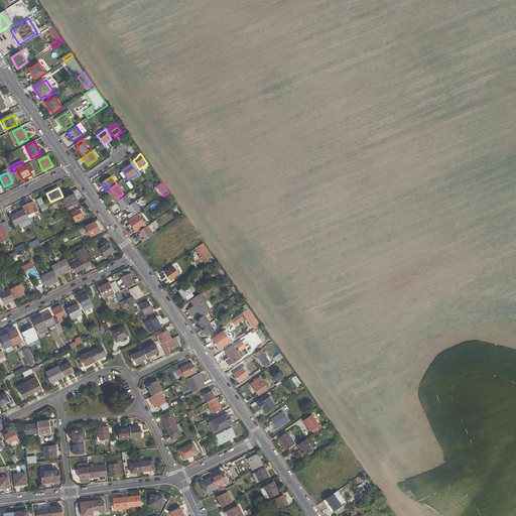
[(120,197),(110,188),(107,190),(109,195),(111,197),(109,197),(112,202),(120,197)]
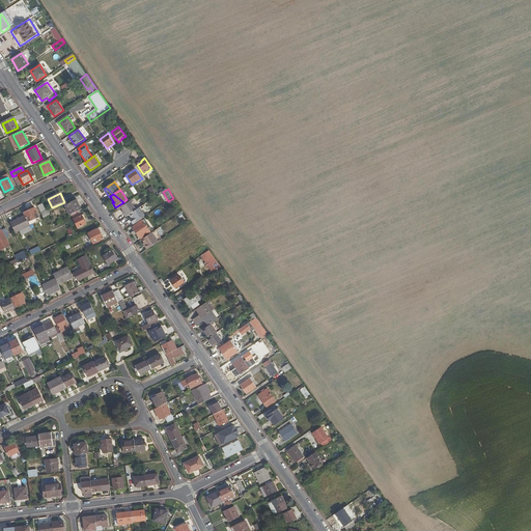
[(79,212),(82,211),(78,201),(66,206),(71,216),(72,216),(79,212)]
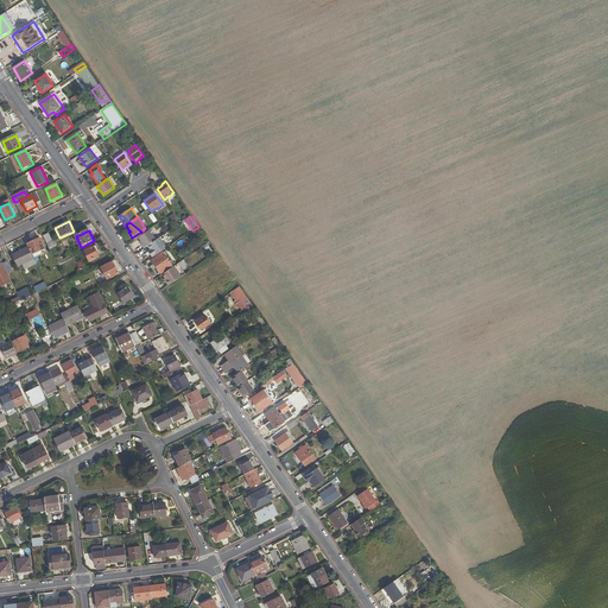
[(150,230),(144,234),(154,241),(156,240),(150,230)]
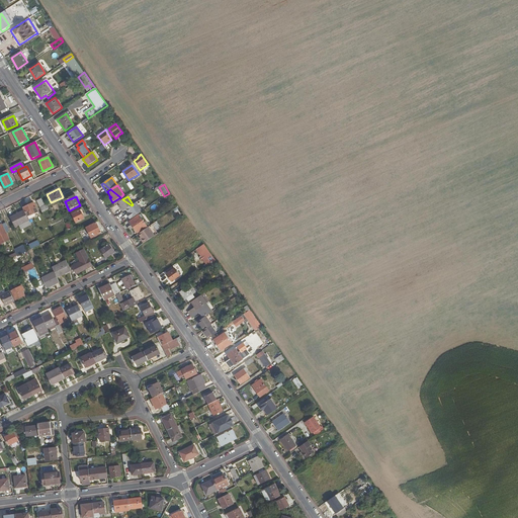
[(41,199),(36,201),(39,208),(40,207),(45,205),(41,199)]
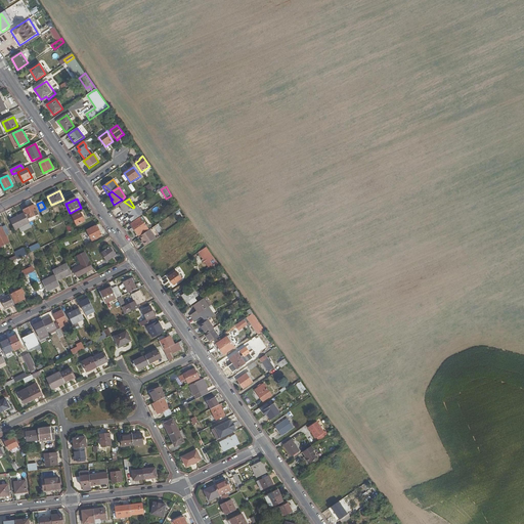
[(133,208),(124,202),(120,205),(122,208),(123,210),(122,211),(124,214),(127,212),(133,208)]
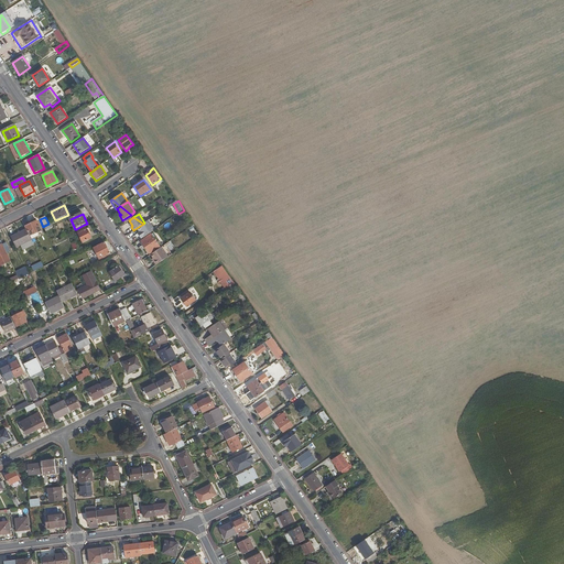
[(32,223),(25,226),(28,231),(32,230),(34,234),(38,231),(35,228),(40,226),(36,220),(35,219),(31,221),(32,223)]
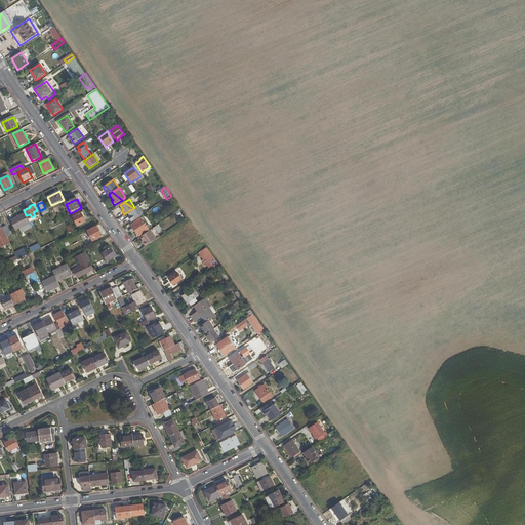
[(134,207),(133,208),(138,213),(142,215),(144,214),(137,205),(134,207)]
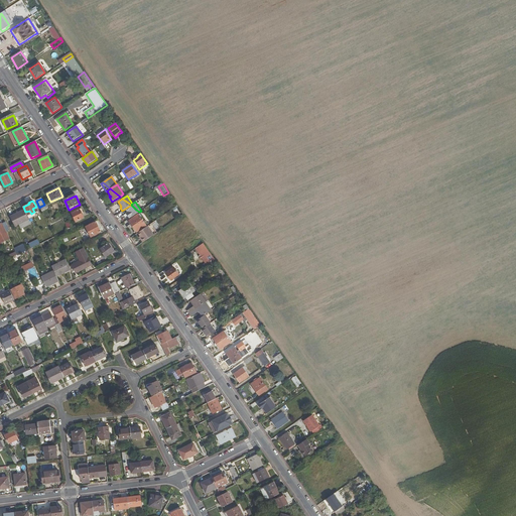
[(136,210),(131,205),(125,209),(128,212),(126,214),(129,219),(139,212),(136,210)]
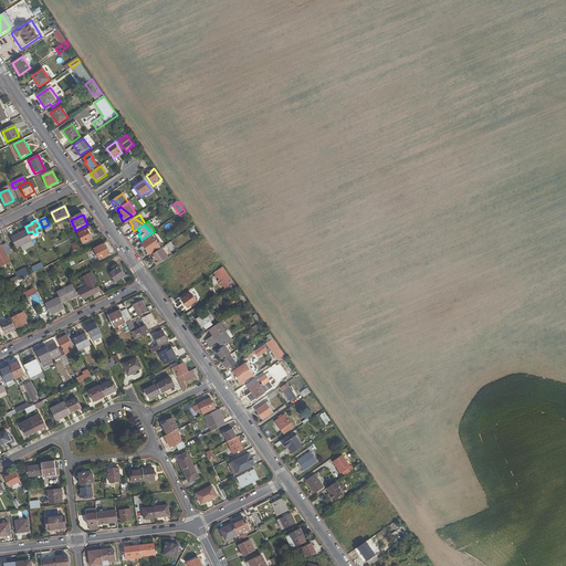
[(84,226),(76,230),(83,243),(91,239),(84,226)]
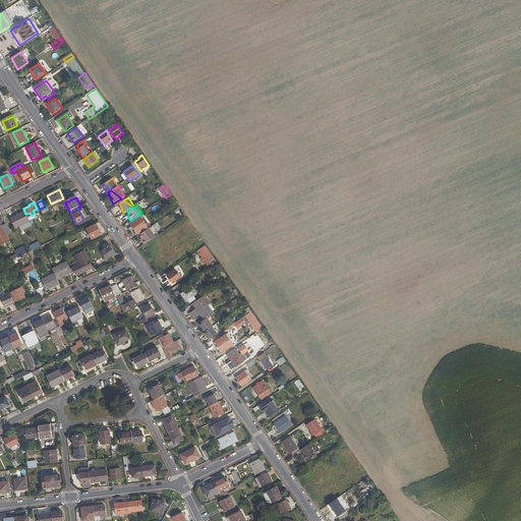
[(10,219),(11,222),(14,229),(29,222),(23,212),(10,219)]
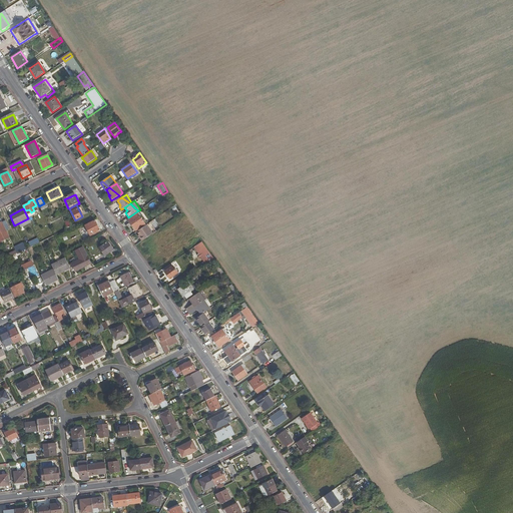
[(144,224),(136,213),(127,219),(135,230),(144,224)]
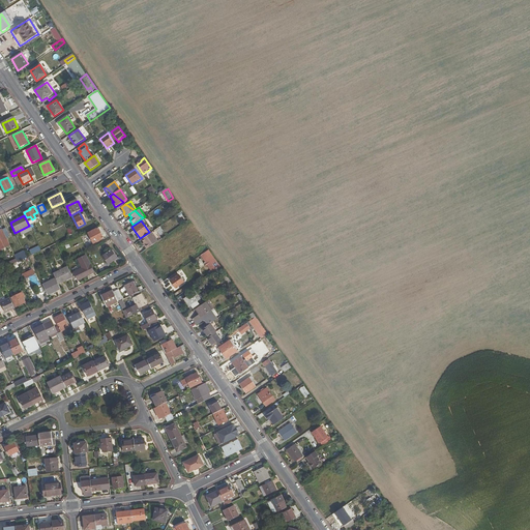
[(87,233),(91,240),(96,237),(98,240),(104,238),(98,228),(87,233)]
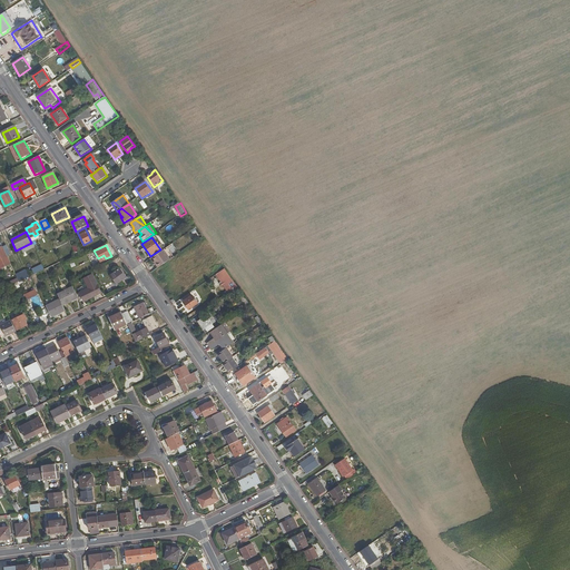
[(0,247),(0,268),(10,264),(7,256),(10,255),(9,253),(11,252),(9,247),(8,248),(7,246),(2,247),(0,247)]
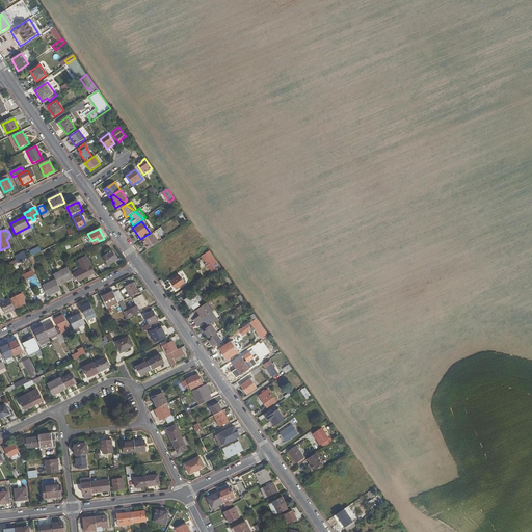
[(144,246),(148,249),(159,242),(152,233),(142,240),(145,245),(144,246)]
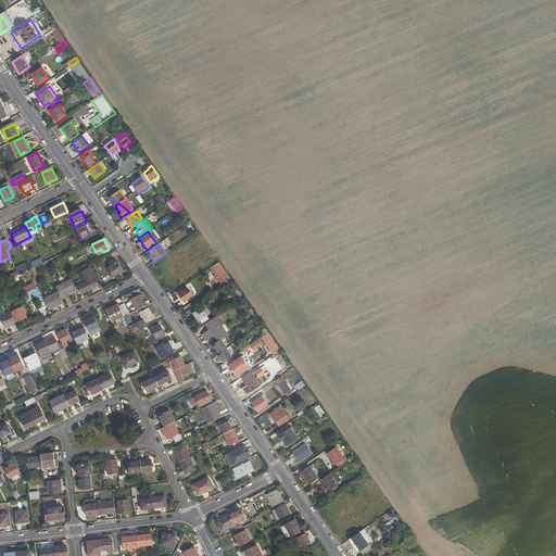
[(40,257),(30,262),(33,267),(43,263),(40,257)]
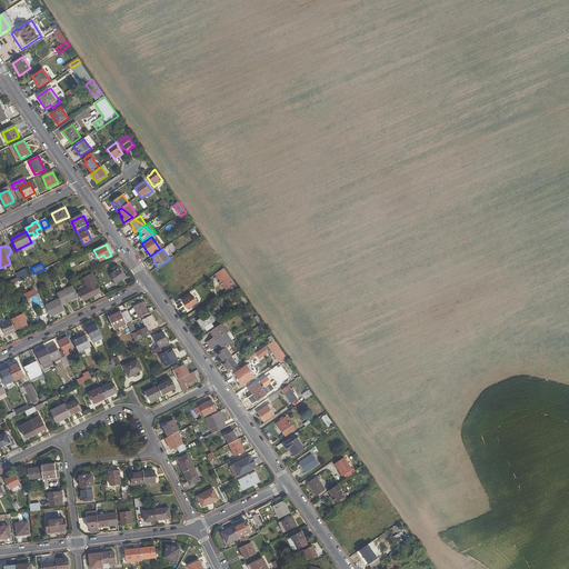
[(110,275),(117,283),(126,278),(119,268),(110,275)]
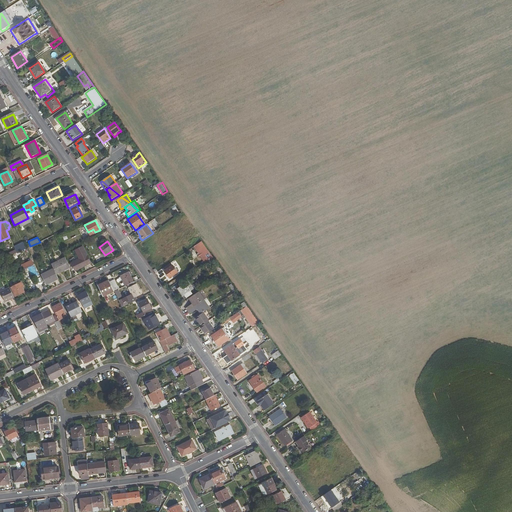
[(213,257),(202,241),(194,246),(205,262),(213,257)]
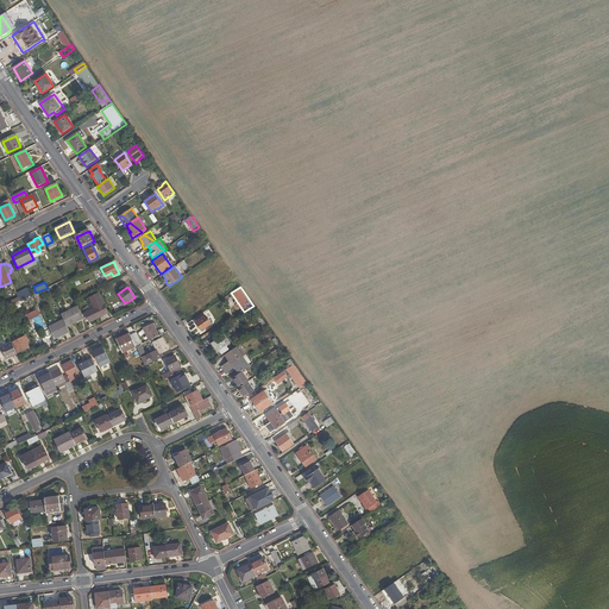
[(27,288),(17,293),(20,300),(31,295),(27,288)]
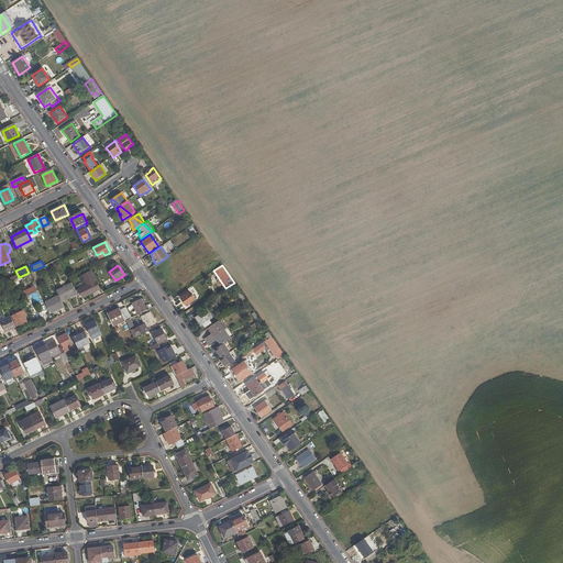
[(83,298),(99,289),(90,272),(83,275),(87,286),(78,290),(83,298)]
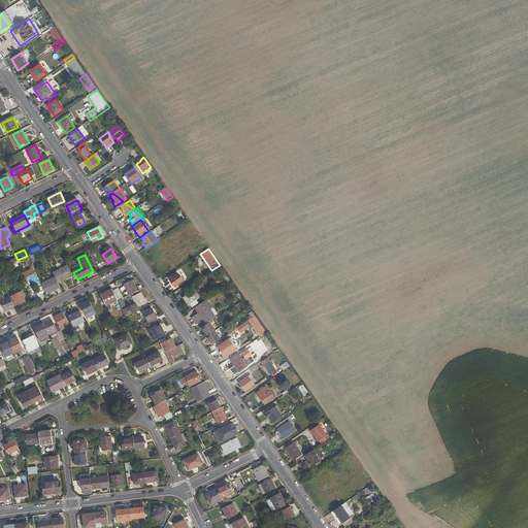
[(67,266),(53,273),(56,277),(58,284),(72,276),(67,266)]
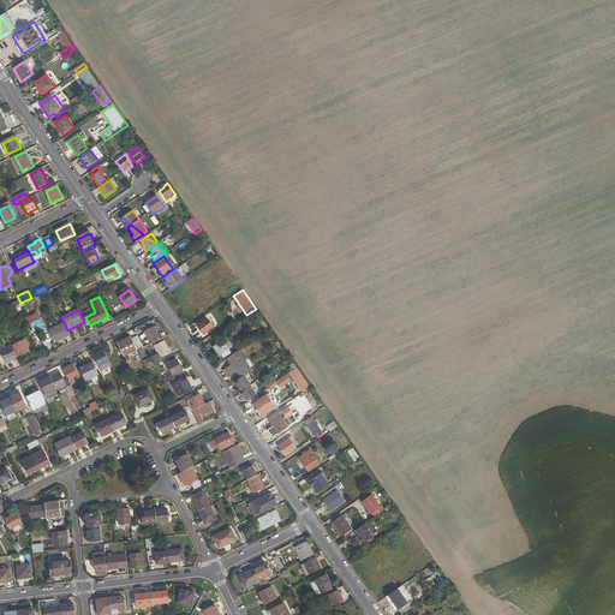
[(45,328),(37,314),(27,318),(33,334),(45,328)]
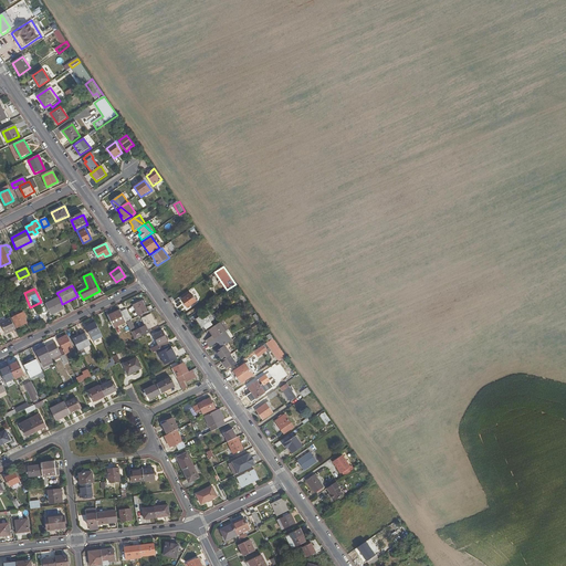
[(197,301),(189,291),(180,297),(188,307),(197,301)]
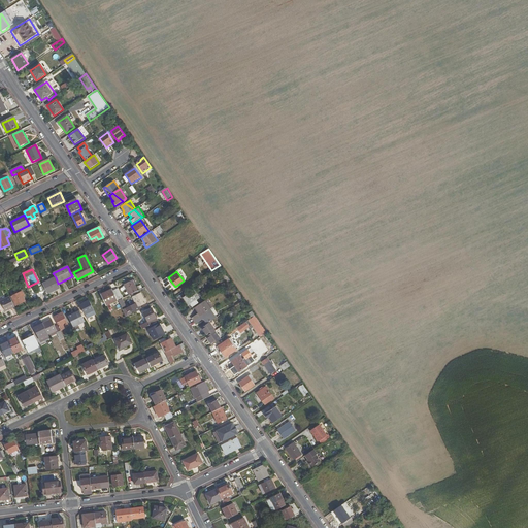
[(42,284),(47,294),(60,288),(58,284),(56,277),(42,284)]
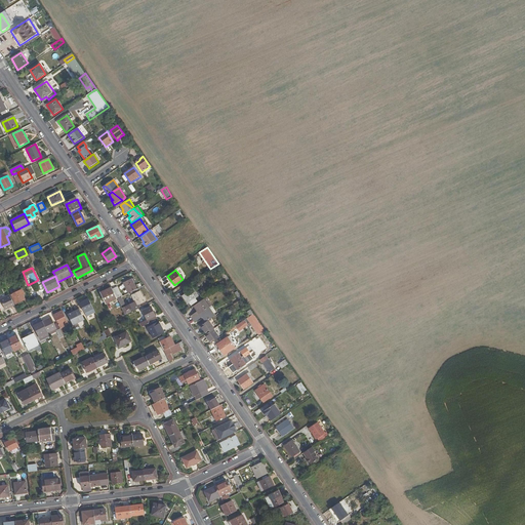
[(123,283),(128,294),(136,290),(131,279),(123,283)]
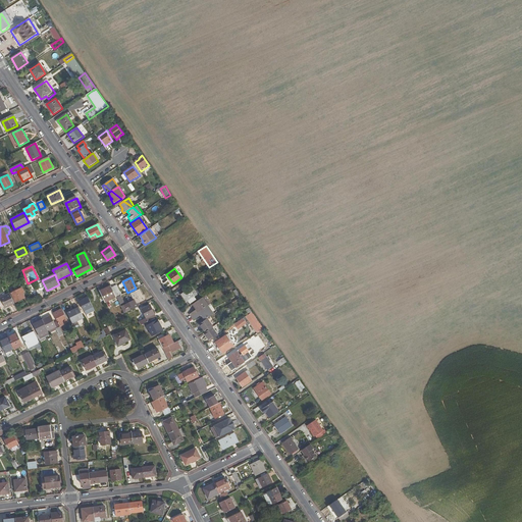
[(193,286),(189,289),(194,297),(198,294),(193,286)]
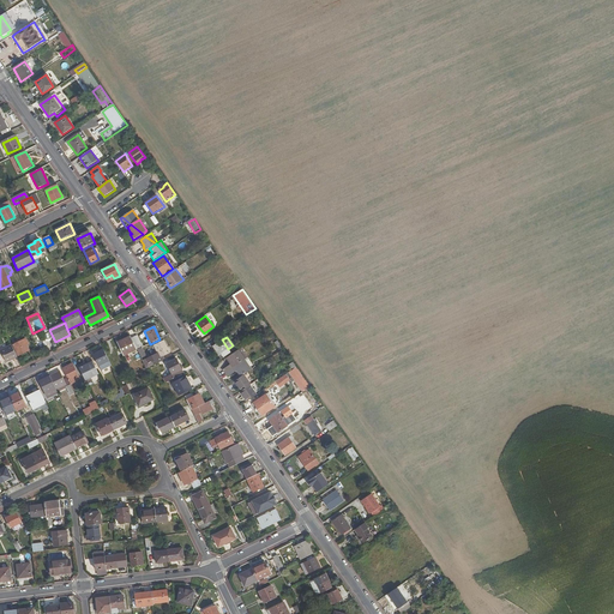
[(118,344),(124,356),(137,350),(131,338),(118,344)]
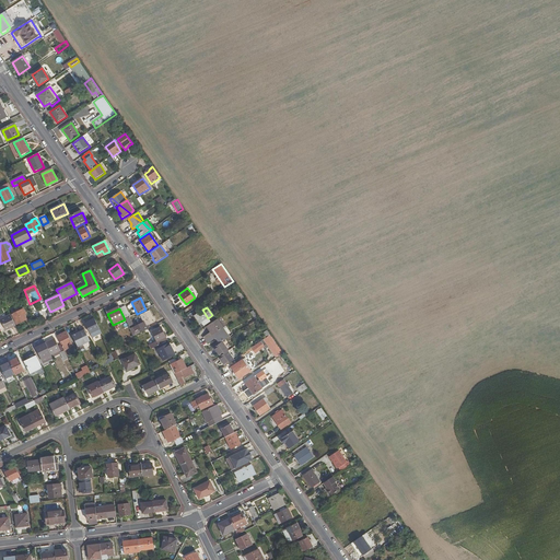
[(12,314),(16,324),(26,319),(23,314),(25,314),(23,310),(12,314)]
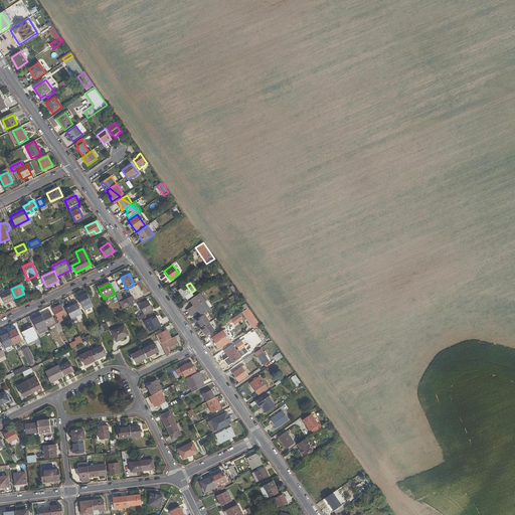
[(191,293),(186,285),(178,291),(185,301),(192,297),(190,294),(191,293)]
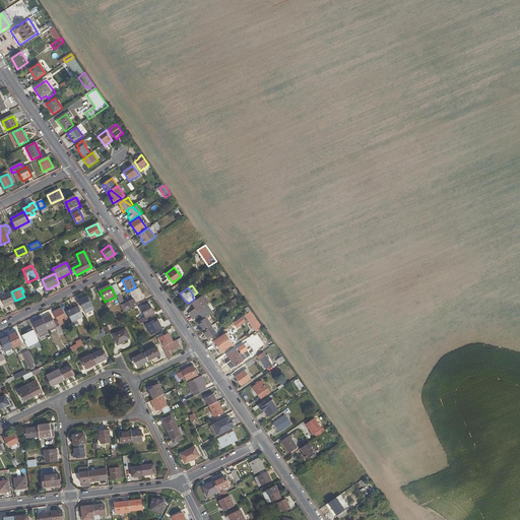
[(120,306),(124,313),(137,307),(135,304),(138,302),(143,299),(138,288),(130,293),(133,300),(120,306)]
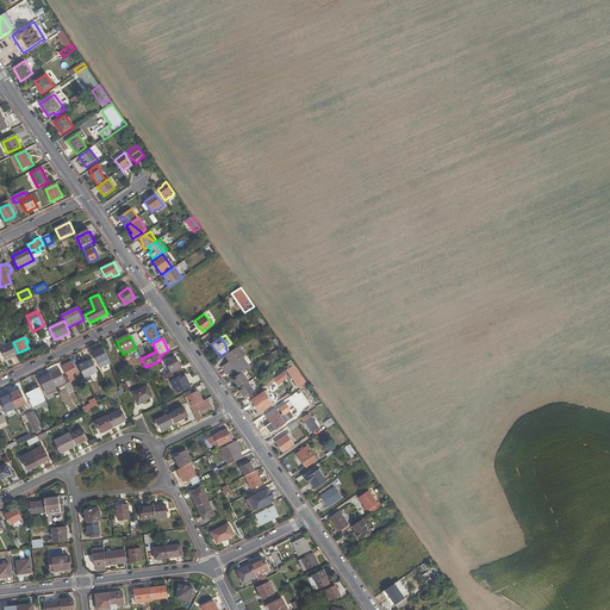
[(17,354),(11,342),(0,347),(0,348),(6,360),(17,354)]
